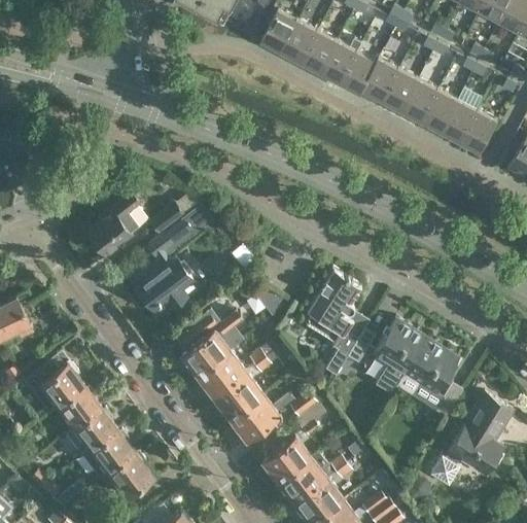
[(185,0),(225,22),(226,21),(237,0),(185,0)]
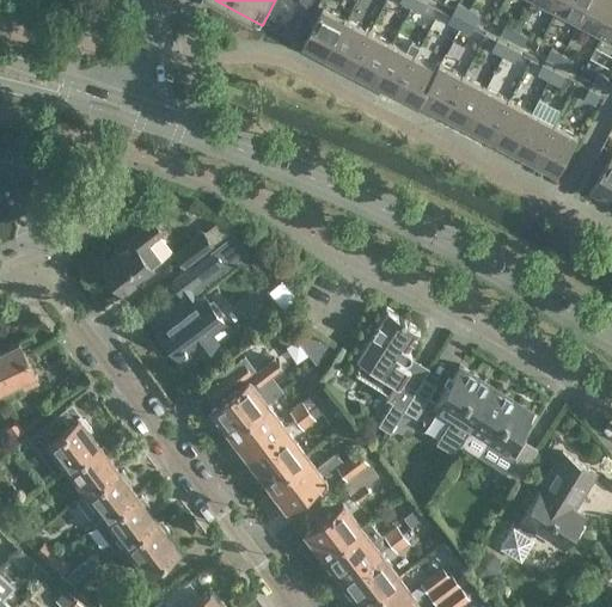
[(402,0),(401,5),(412,11),(417,0),(416,0),(402,0)]
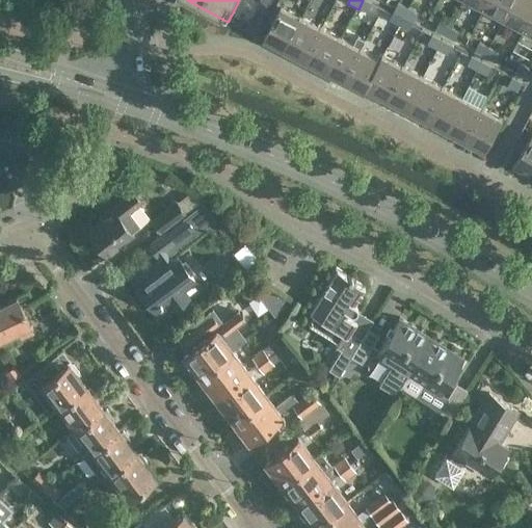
[(369,15),(373,6),(363,0),(358,9),(369,15)]
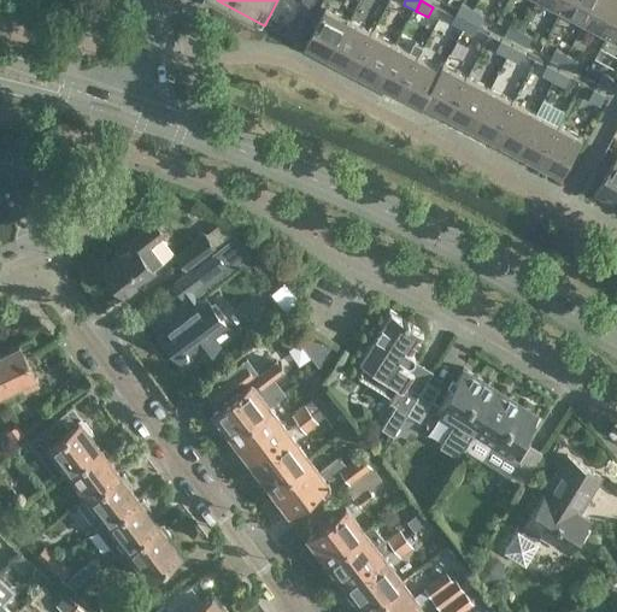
[(540,0),(563,12),(568,0),(540,0)]
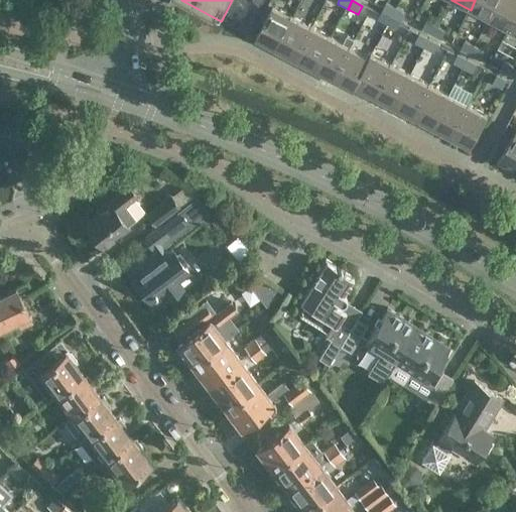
[(475,0),(471,10),(490,20),(500,0),(475,0)]
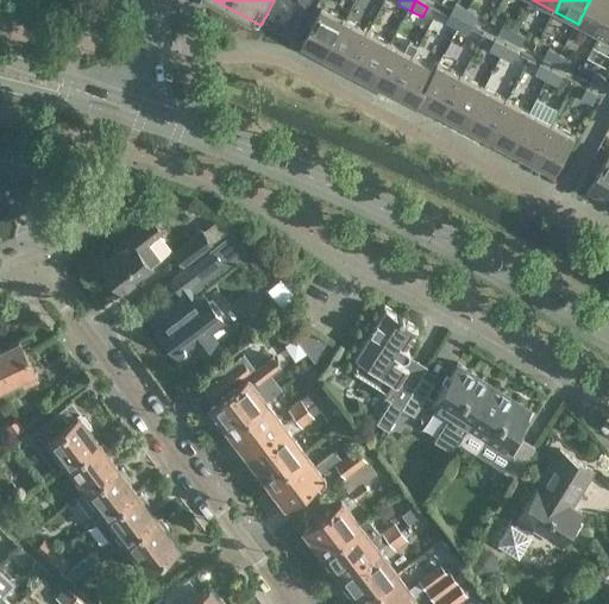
[(608,0),(590,0),(578,24),(601,36),(608,18),(608,0)]
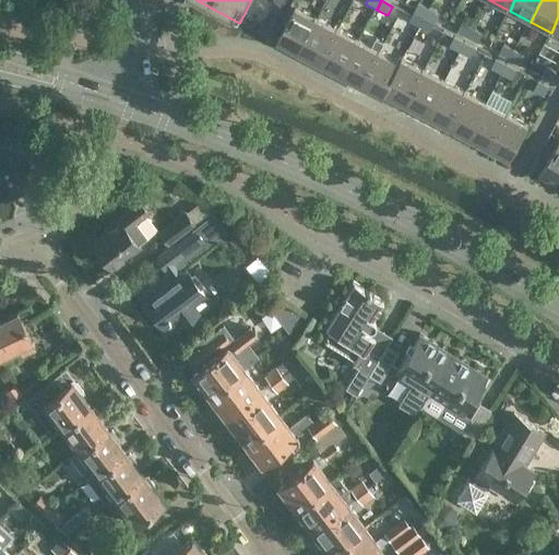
[(418,6),(416,11),(414,14),(425,20),(429,11),(418,6)]
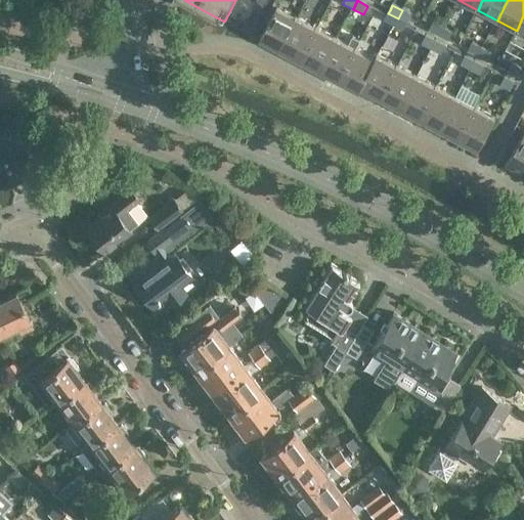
[(253,9),(248,19),(256,25),(262,14),(253,9)]
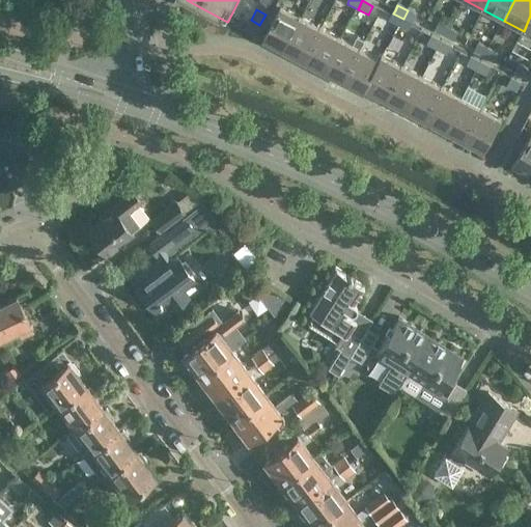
[(263,40),(284,52),(301,20),(280,9),(263,40)]
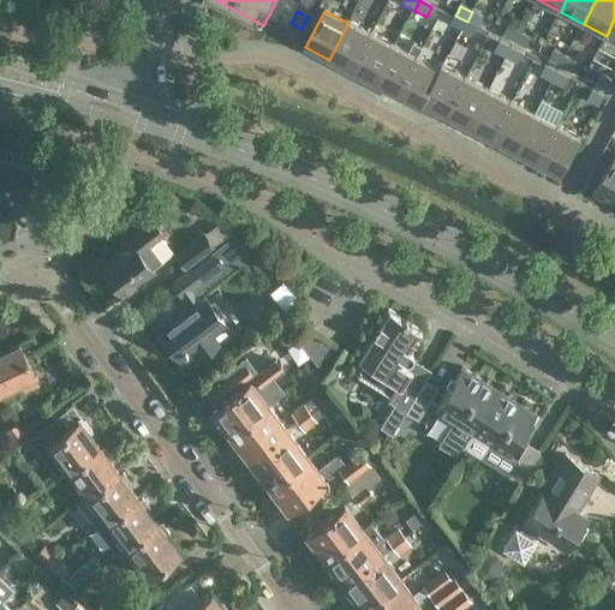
[(484,19),(472,12),(467,22),(479,29),(484,19)]
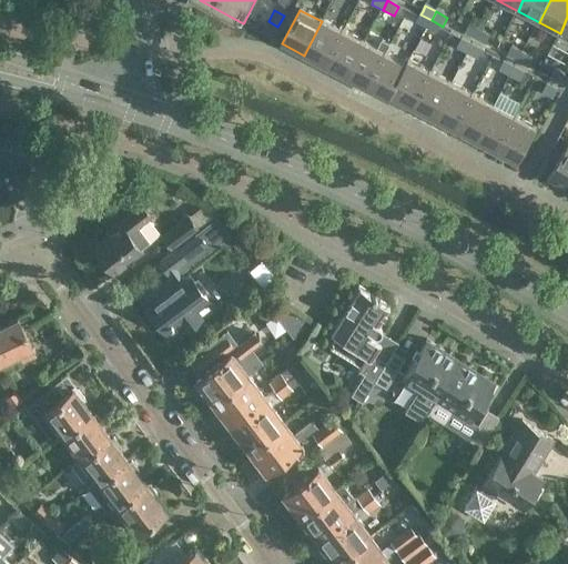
[(416,23),(427,29),(432,20),(421,14),(416,23)]
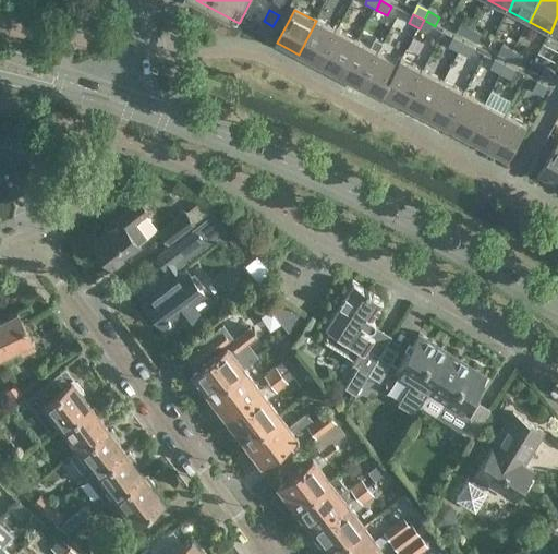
[(429,35),(433,29),(435,26),(424,20),(420,28),(429,35)]
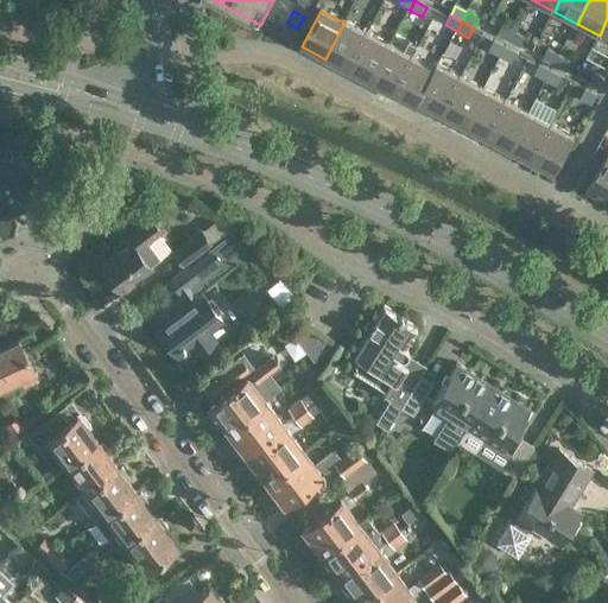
[(287,23),(282,35),(291,40),(297,29),(287,23)]
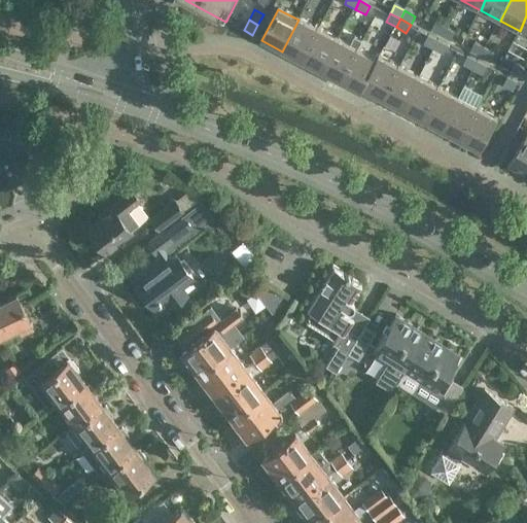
[(282,51),(302,62),(318,30),(299,20),(282,51)]
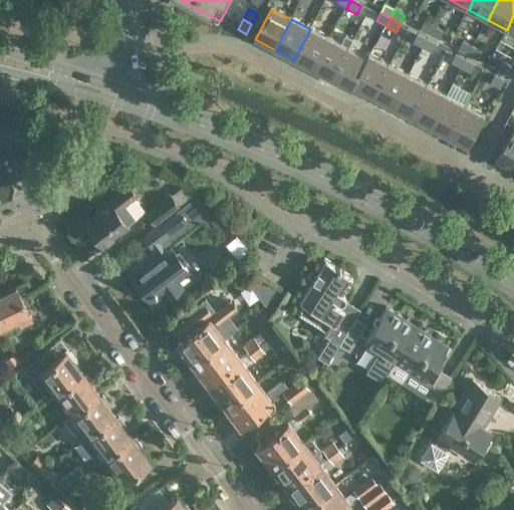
[(420,31),(430,36),(435,28),(425,23),(420,31)]
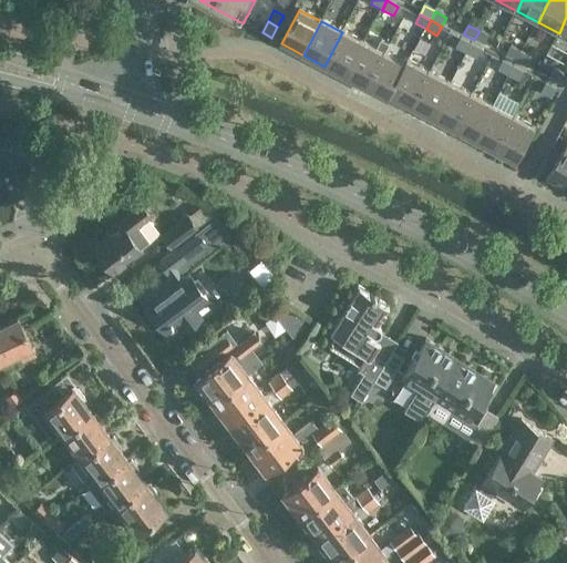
[(474,40),(485,45),(491,37),(480,31),(474,40)]
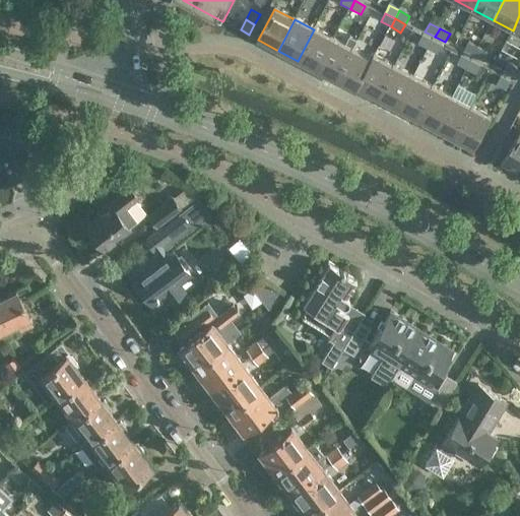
[(298,61),(317,71),(333,40),(314,29),(298,61)]
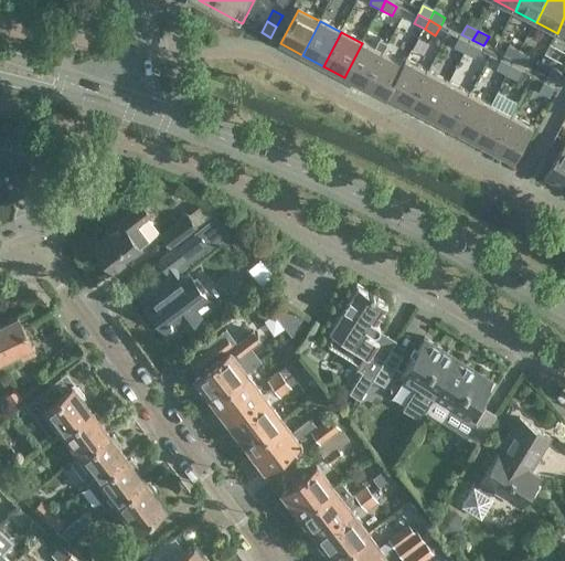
[(455,49),(465,54),(470,45),(459,40),(455,49)]
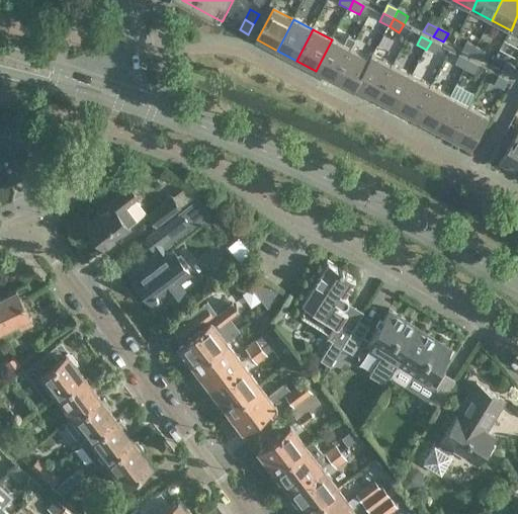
[(348,38),(344,47),(332,39),(316,71),(335,81),(352,50),(351,50),(355,43),(348,38)]
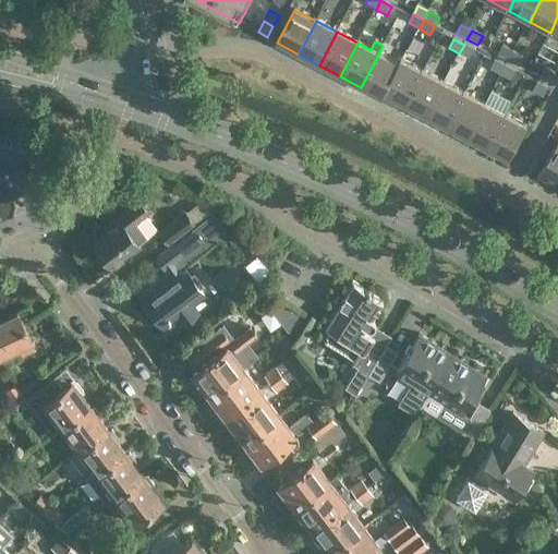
[(470,60),(475,50),(464,45),(459,53),(470,60)]
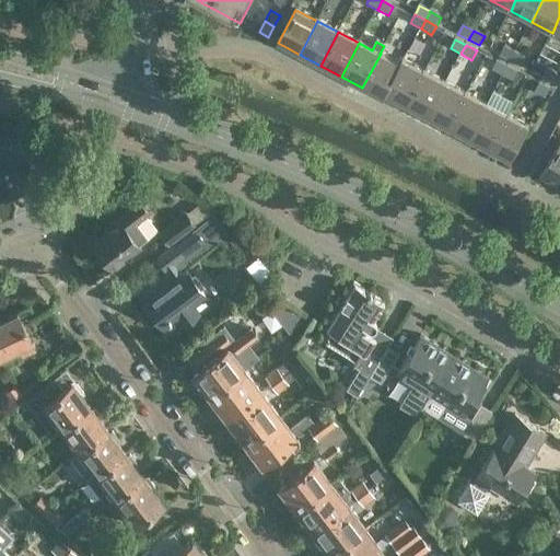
[(500,56),(510,61),(515,53),(504,47),(500,56)]
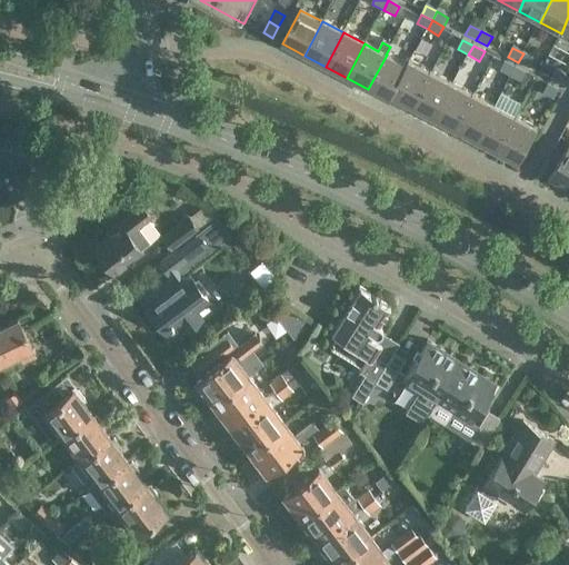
[(529,69),(530,68),(535,59),(523,53),(518,62),(529,69)]
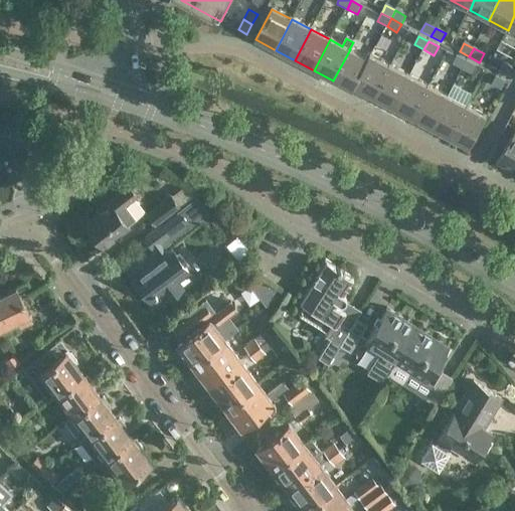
[(333,80),(353,91),(355,88),(354,88),(369,60),(368,59),(350,49),(333,80)]
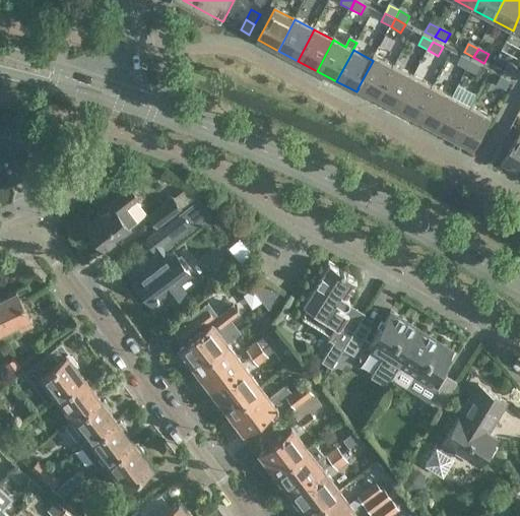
[(394,67),(375,57),(374,57),(372,60),(373,61),(358,88),(359,88),(378,99),(394,67)]
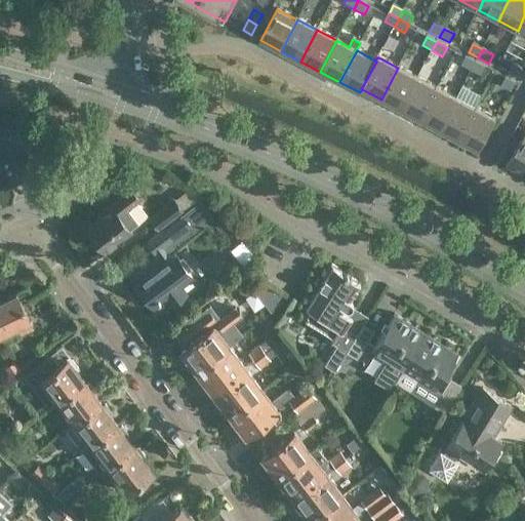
[(461,66),(471,71),(476,63),(466,57),(461,66)]
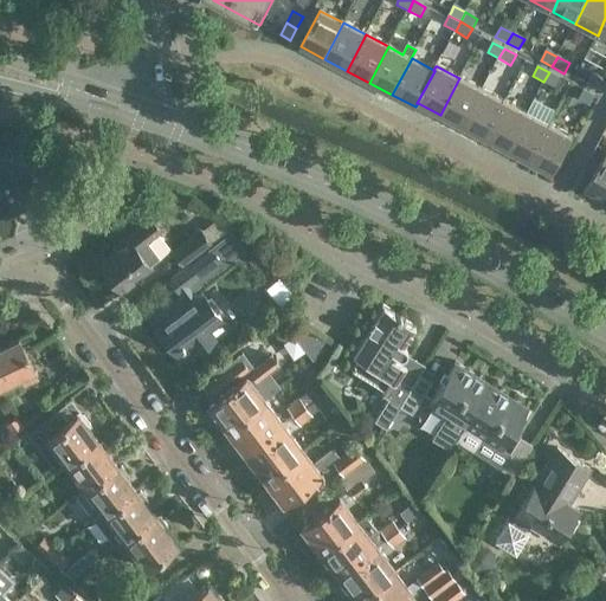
[(555,89),(560,79),(561,78),(549,72),(543,82),(555,89)]
